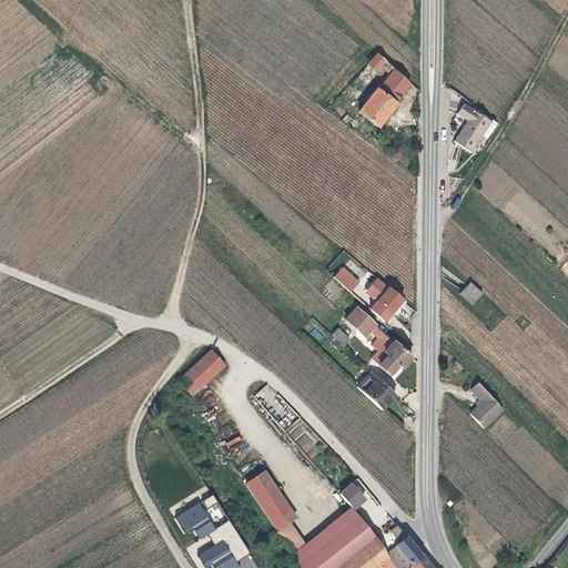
[(409,83),(378,54),(368,66),(377,73),(383,68),(391,75),(378,91),(376,90),(358,112),(378,128),(396,105),(394,103),(397,99),(409,83)]
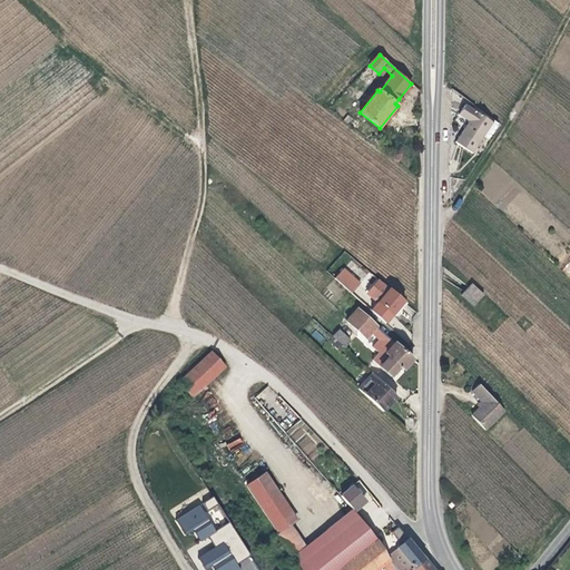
[(469,148),(481,133),(484,136),(495,124),(492,120),(491,121),(467,101),(460,110),(468,118),(453,136),(461,143),(469,148)]
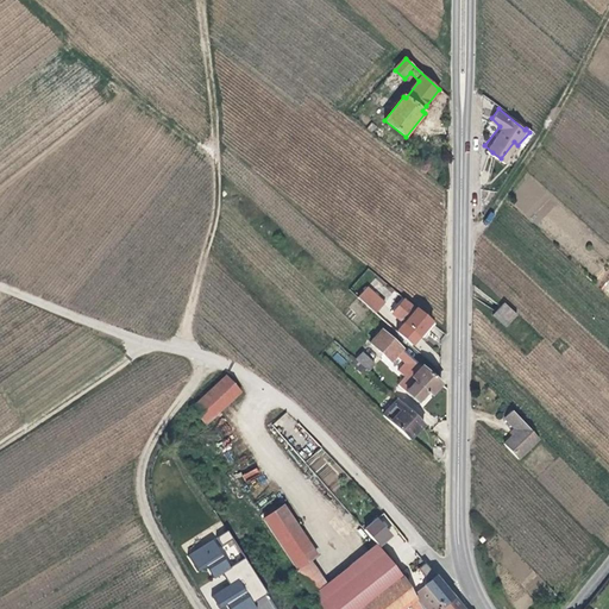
[(358,297),(376,314),(385,303),(368,287),(358,297)]
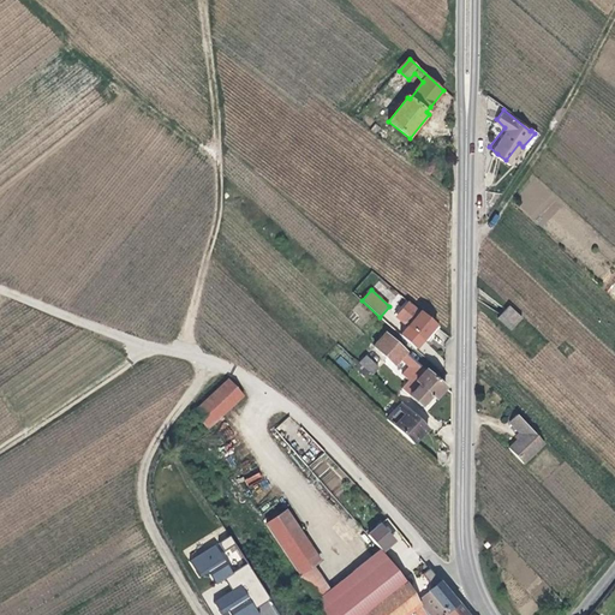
[(424,336),(436,322),(411,302),(399,315),(424,336)]
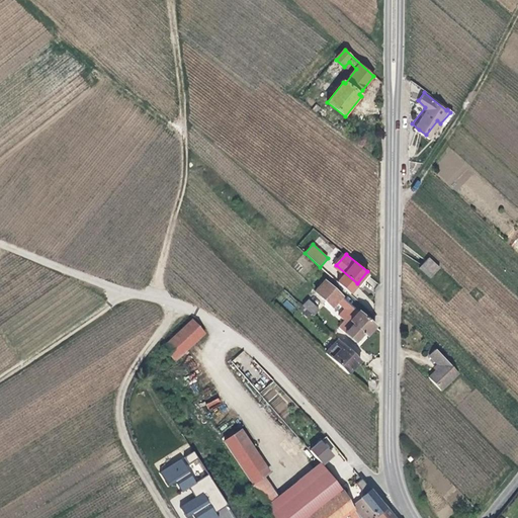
[(428,278),(439,268),(428,257),(418,268),(428,278)]
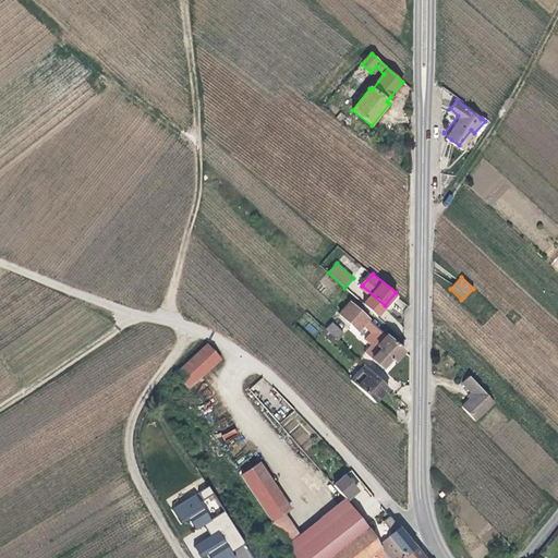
[(354,299),(350,303),(361,314),(365,308),(354,299)]
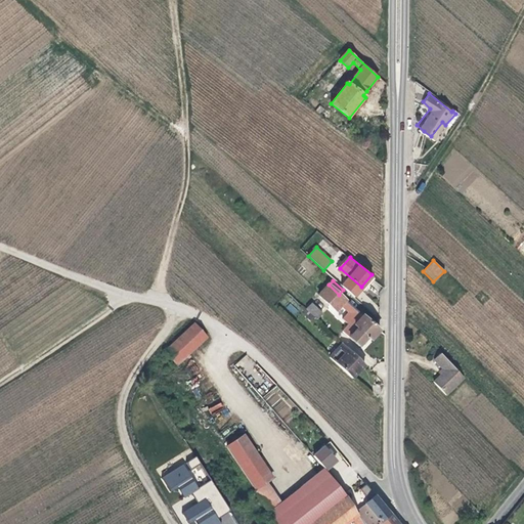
[(329,285),(319,296),(336,311),(342,304),(346,308),(350,304),(339,295),(329,285)]
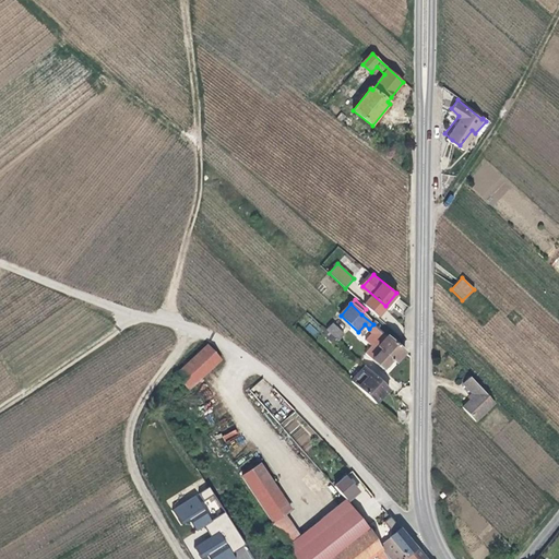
[(332,324),(326,330),(337,341),(343,334),(332,324)]
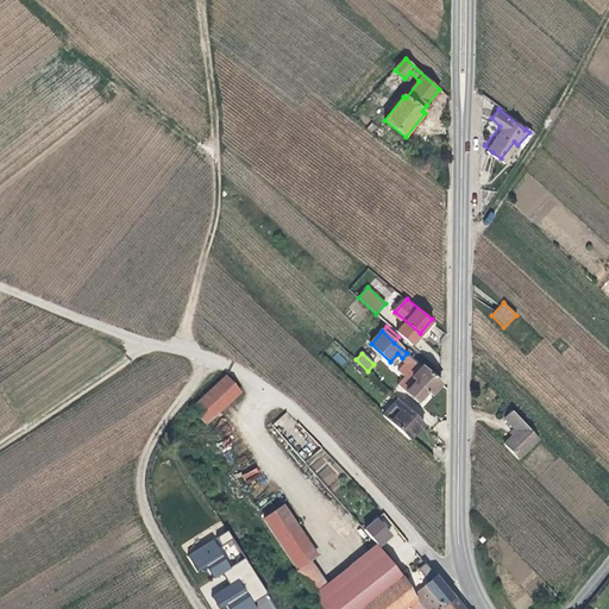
[(414,368),(418,363),(407,353),(402,358),(414,368)]
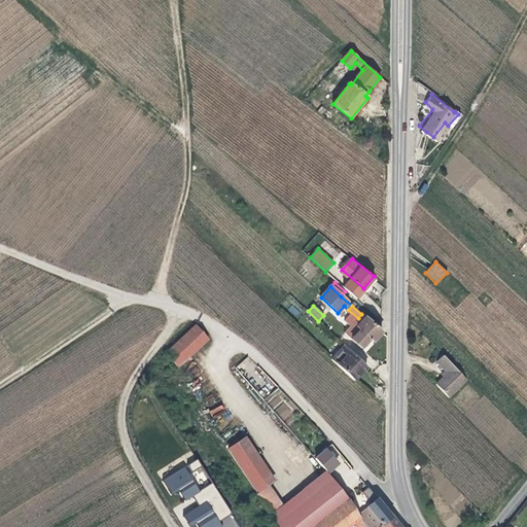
[(373,343),(382,334),(361,314),(358,318),(354,322),(356,325),(355,326),(352,324),(344,334),(360,349),(370,340),(373,343)]
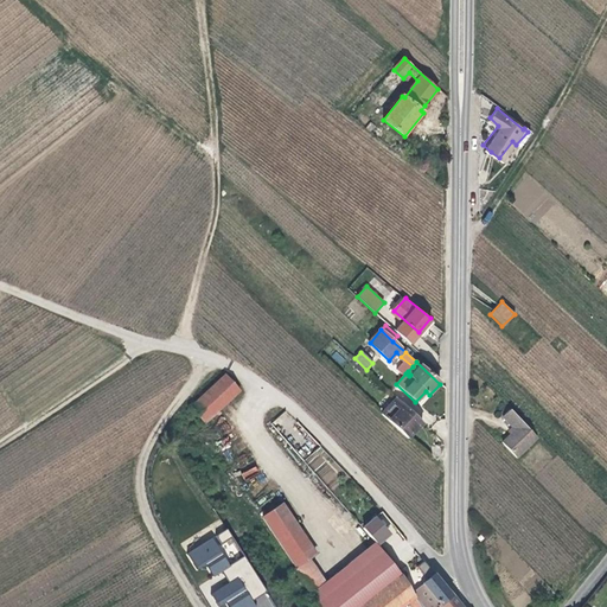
[(224,376),(190,408),(205,425),(240,393),(224,376)]
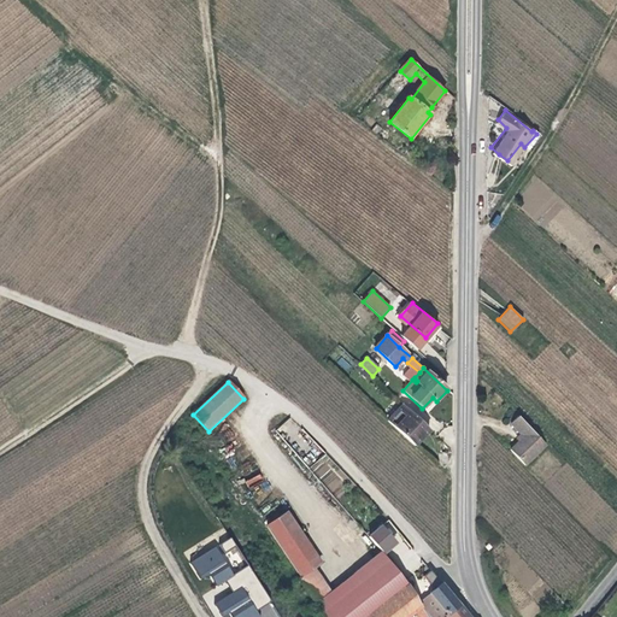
[(425,434),(429,430),(403,405),(399,409),(425,434)]
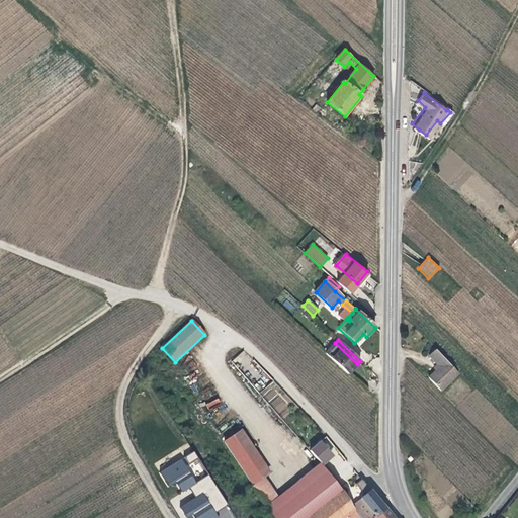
[(349,373),(357,364),(335,343),(327,352),(349,373)]
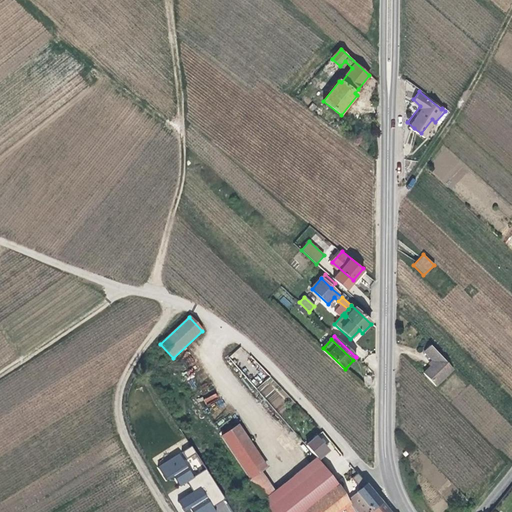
[(426,375),(438,388),(455,372),(432,348),(426,354),(433,362),(436,365),(433,369),(426,375)]
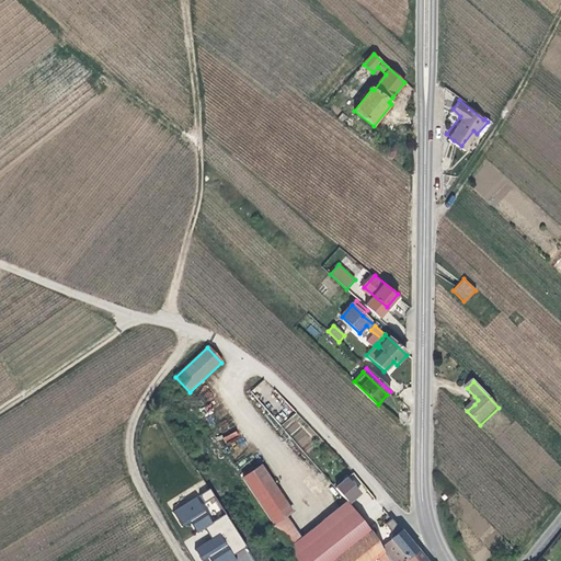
[(236,430),(224,438),(227,444),(239,435),(236,430)]
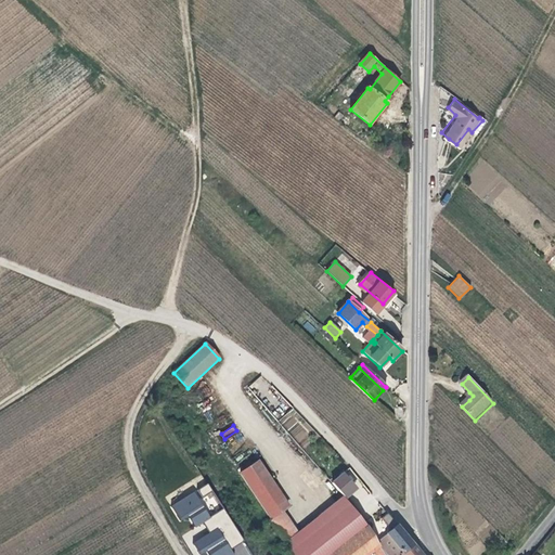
[(258,461),(237,474),(269,519),(282,512),(288,506),(258,461)]
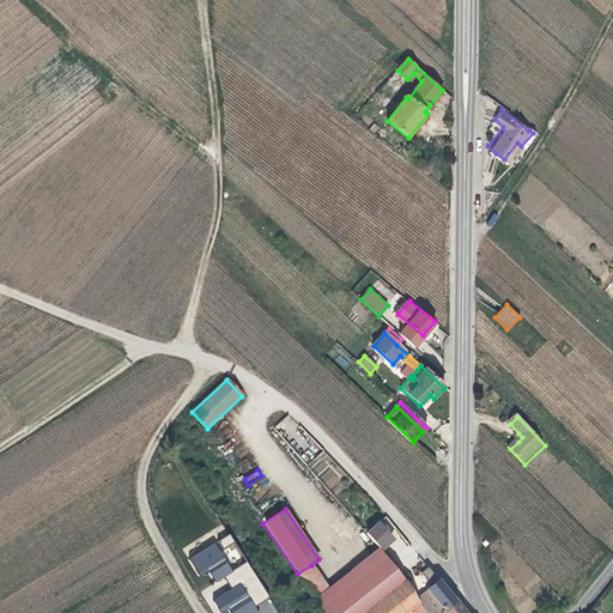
[(382,551),(400,535),(384,517),(366,532),(382,551)]
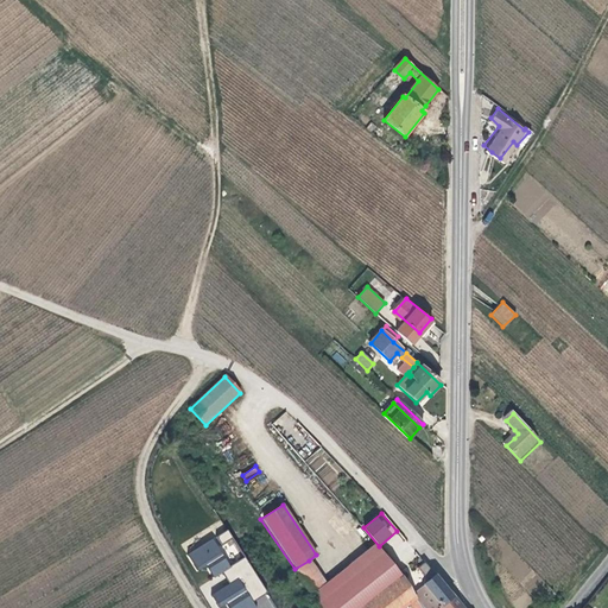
[(229,530),(187,552),(196,571),(207,567),(214,578),(225,572),(230,584),(211,594),(219,607),(220,607),(227,605),(228,607),(257,607),(253,600),(266,593),(247,556),(230,565),(228,559),(241,552),(229,530)]
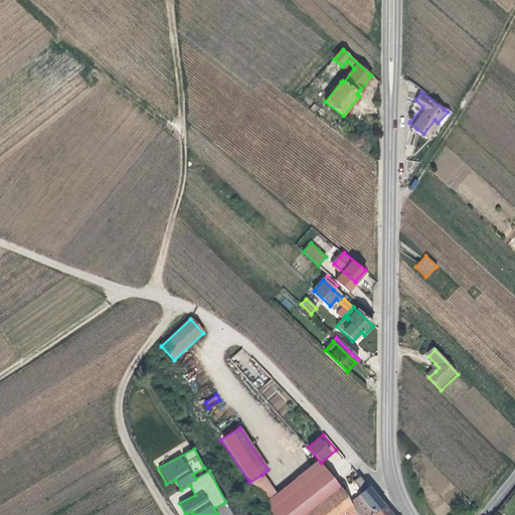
[(265,504),(272,514),(304,514),(339,488),(317,460),(275,493),(276,495),(265,504)]
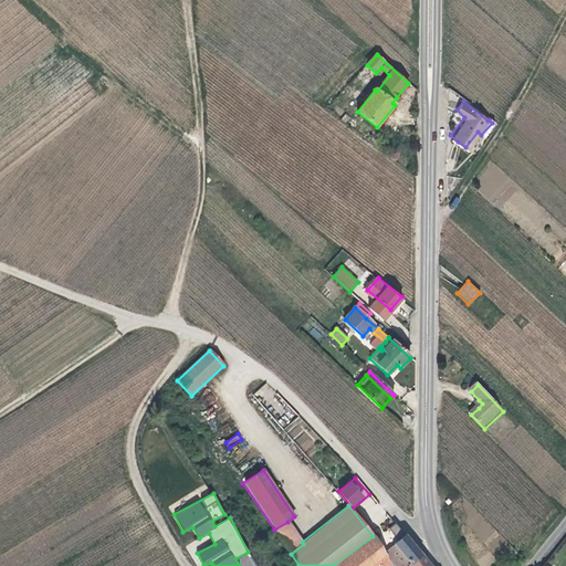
[(274,530),(291,554),(303,544),(302,542),(287,522),(274,530)]
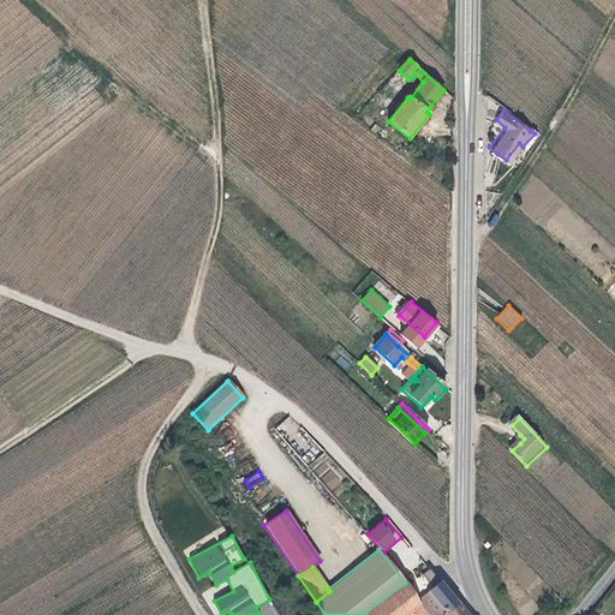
[(424,614),(442,614),(458,603),(440,581),(428,591),(429,593),(417,603),(424,614)]
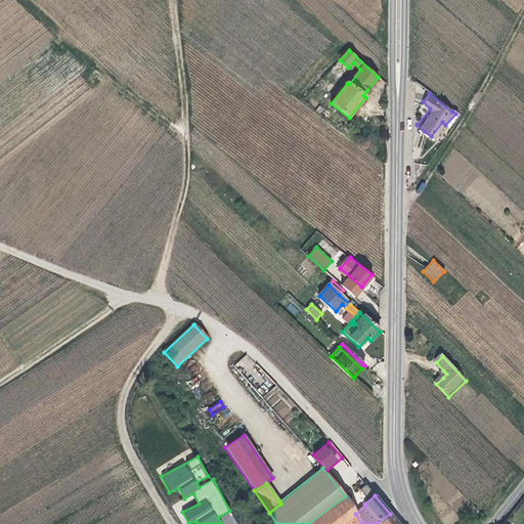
[(345,523),(352,519),(354,523),(361,523),(355,514),(345,496),(309,523),(345,523)]
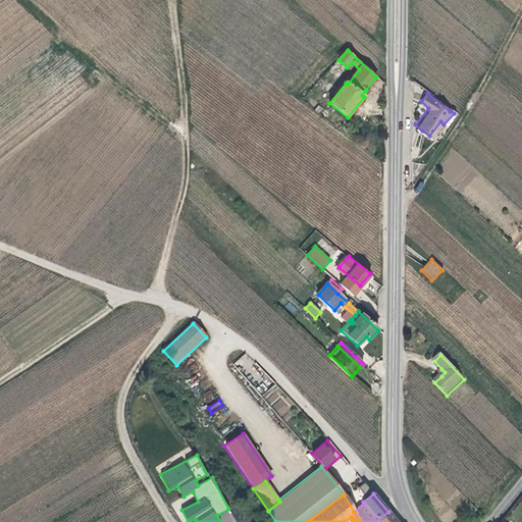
[(397,521),(388,512),(375,521),(397,521)]
